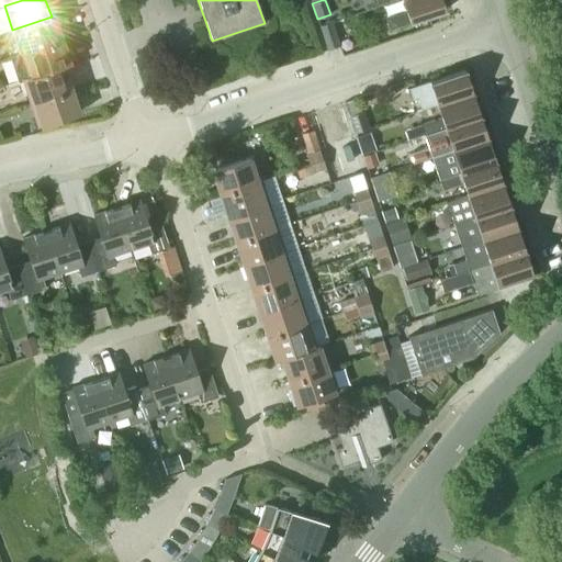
[(385,18),(389,29),(446,10),(441,0),(402,0),(406,10),(385,18)]
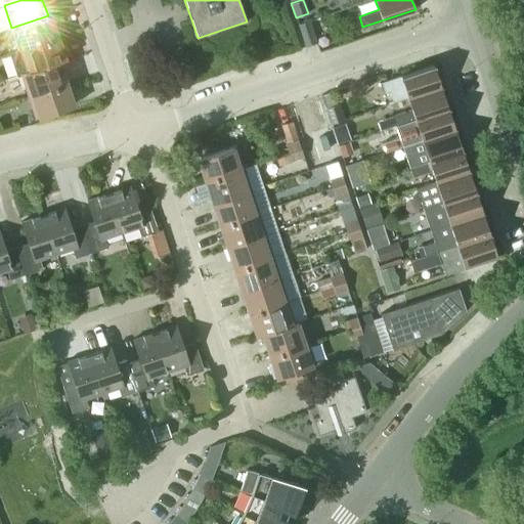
[(11,28),(18,50),(55,38),(48,15),(11,28)]
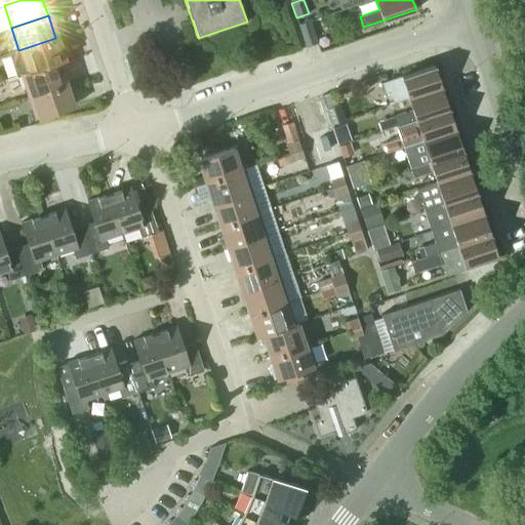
[(310,19),(298,24),(306,45),(318,41),(310,19)]
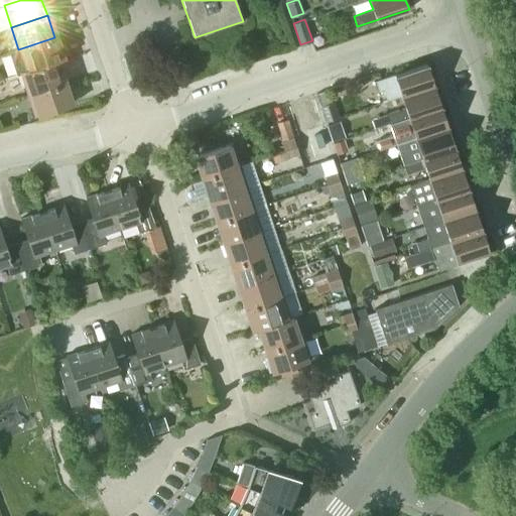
[(14,53),(20,73),(56,60),(61,58),(54,37),(18,49),(19,51),(14,53)]
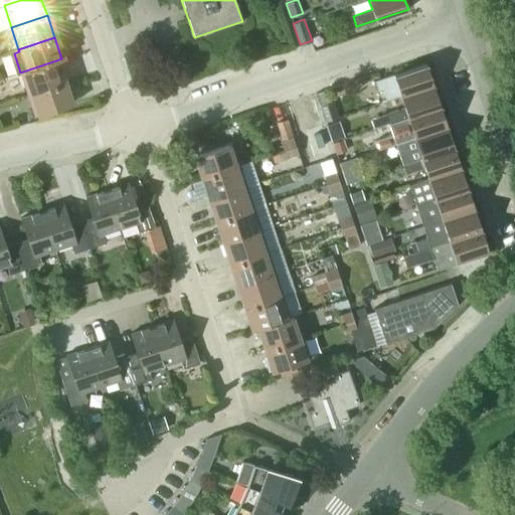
[(27,95),(63,82),(56,60),(20,72),(27,95)]
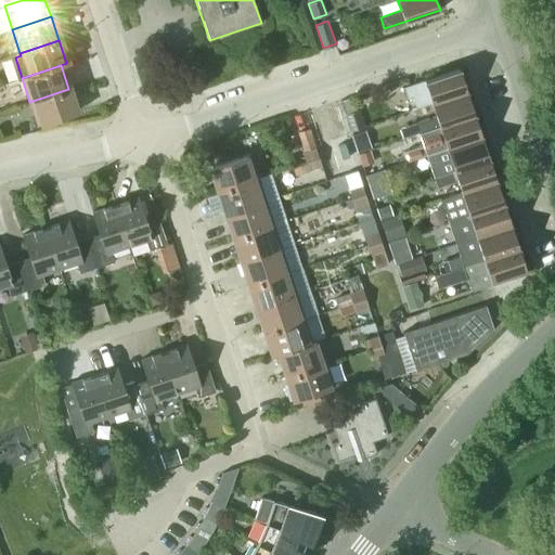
[(431,103),(431,104),(467,92),(459,68),(403,87),(408,99),(412,97),(415,108),(431,103)]
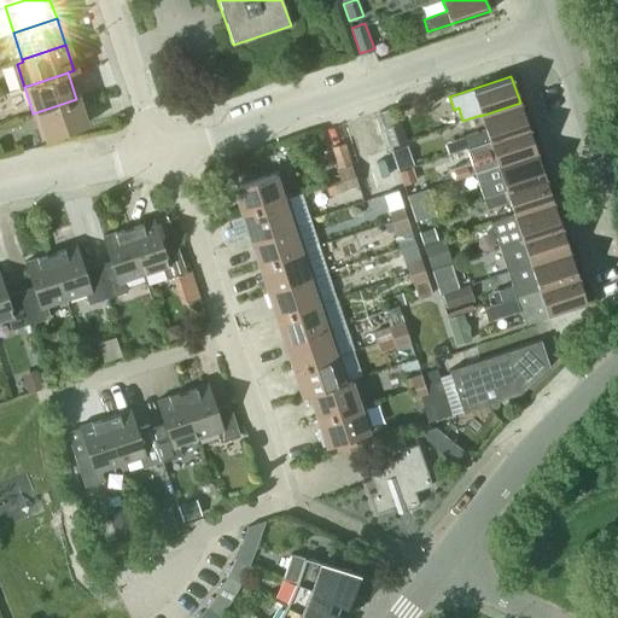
[(76,99),(33,114),(41,139),(85,126),(76,99)]
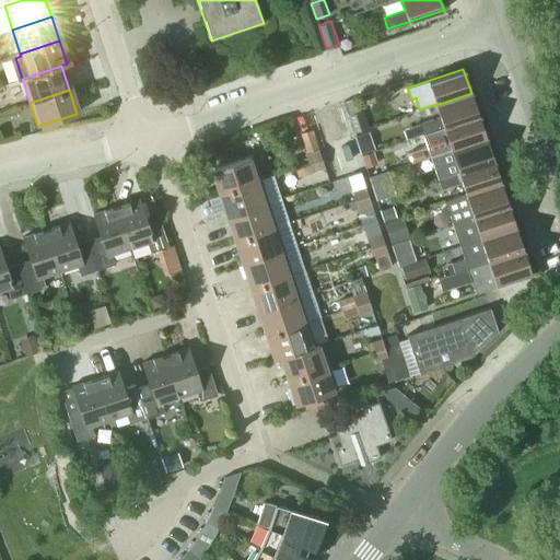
[(478,115),(471,93),(435,105),(440,117),(419,124),(422,133),(478,115)]
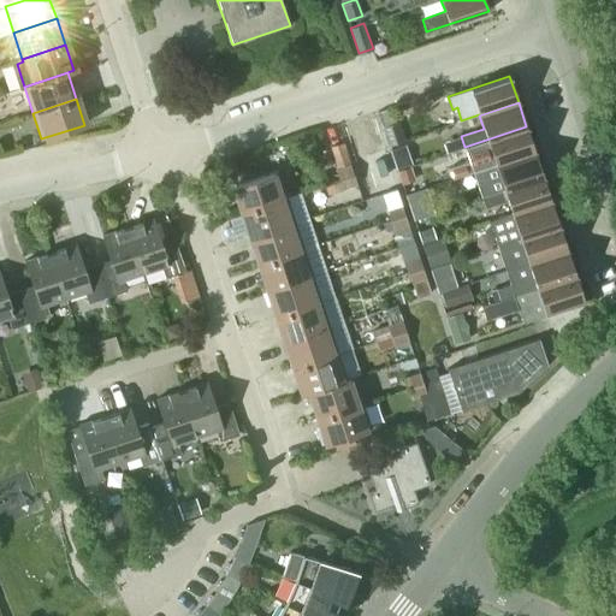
[(398,123),(384,128),(390,146),(404,141),(398,123)]
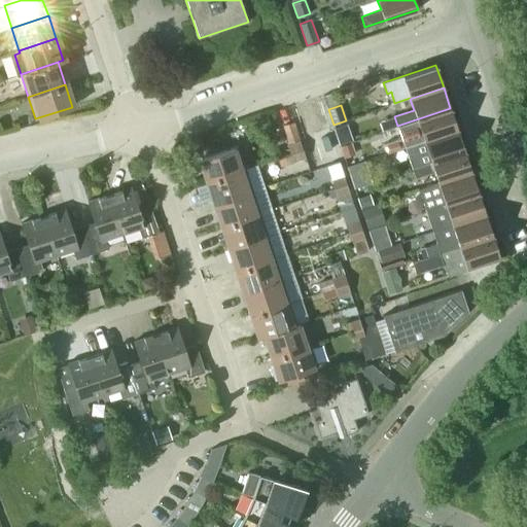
[(420,129),(424,141),(457,130),(450,108),(397,126),(400,136),(420,129)]
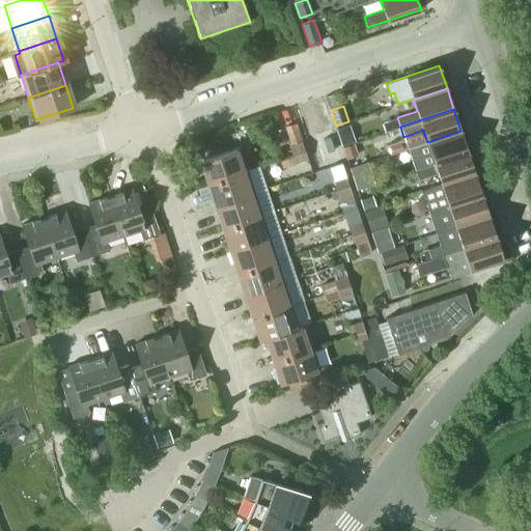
[(350,124),(336,130),(341,145),(355,140),(350,124)]
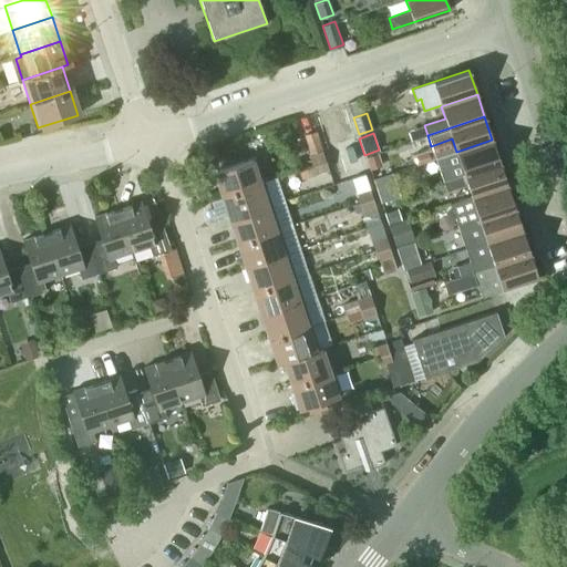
[(325,160),(318,138),(306,143),(312,163),(325,160)]
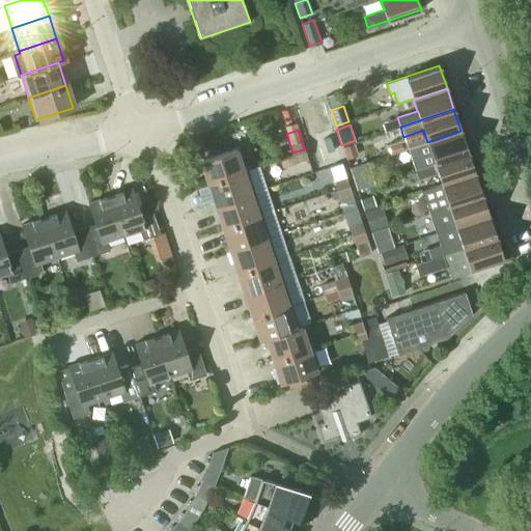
[(468,151),(460,131),(427,142),(431,154),(412,160),(415,169),(468,151)]
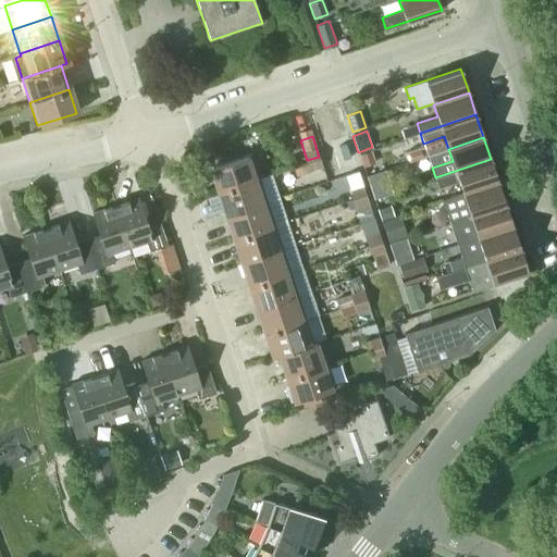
[(372,163),(368,151),(359,155),(363,166),(372,163)]
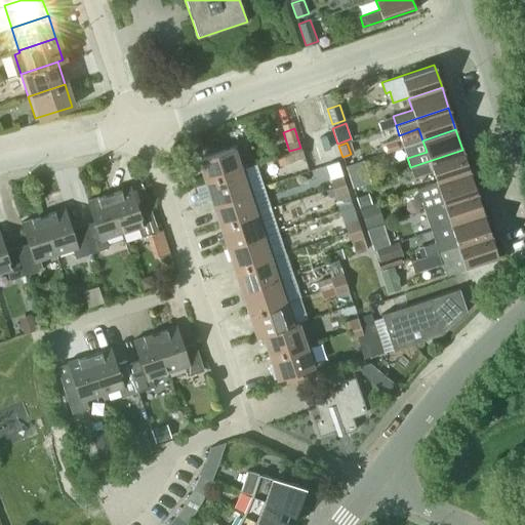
[(207,179),(244,167),(237,146),(200,157),(207,179)]
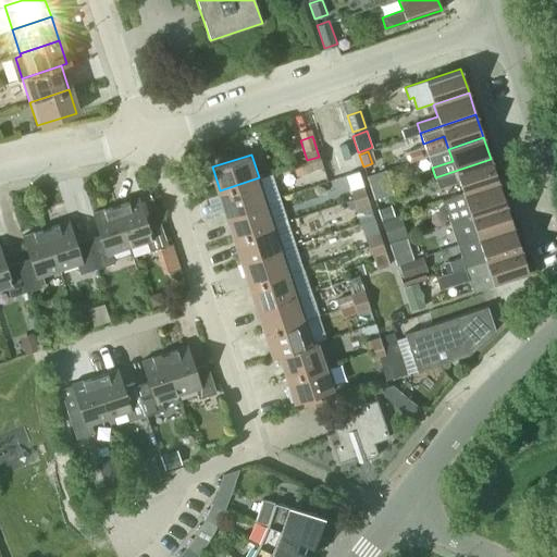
[(320,159),(294,168),(296,176),(322,168),(320,159)]
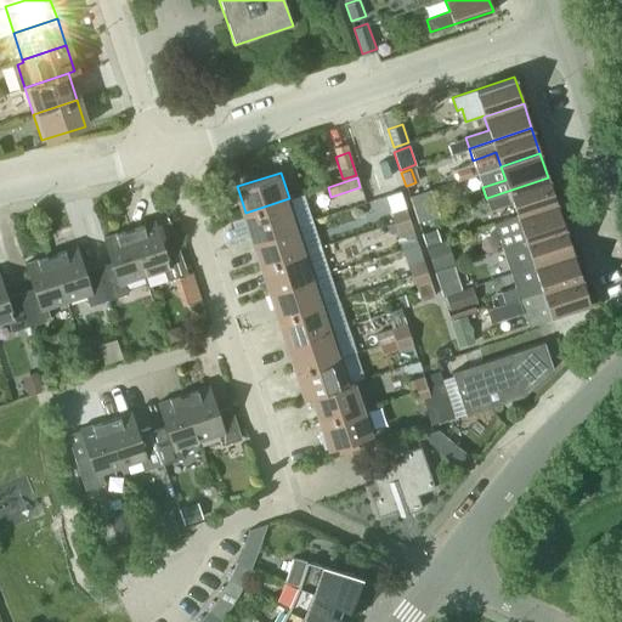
[(513,202),(516,216),(557,203),(548,177),(486,198),(490,210),(513,202)]
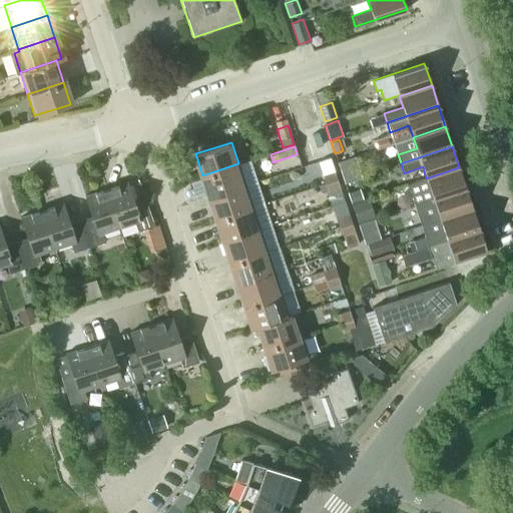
[(355,157),(339,162),(342,172),(358,166),(355,157)]
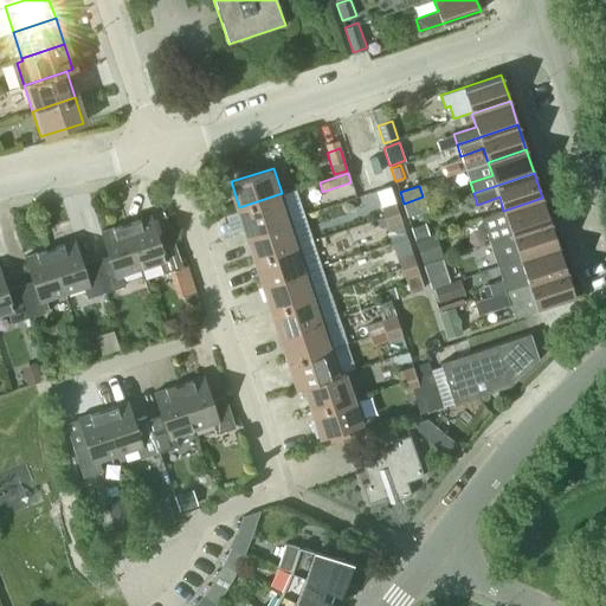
[(239,207),(247,233),(290,219),(282,193),(239,207)]
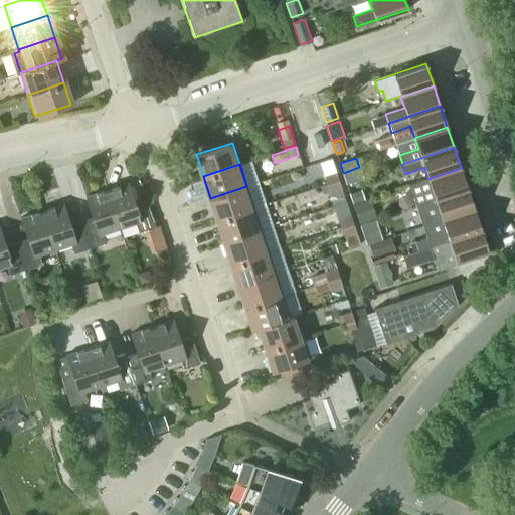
[(461,168),(427,179),(408,185),(415,205),(467,188),(461,168)]
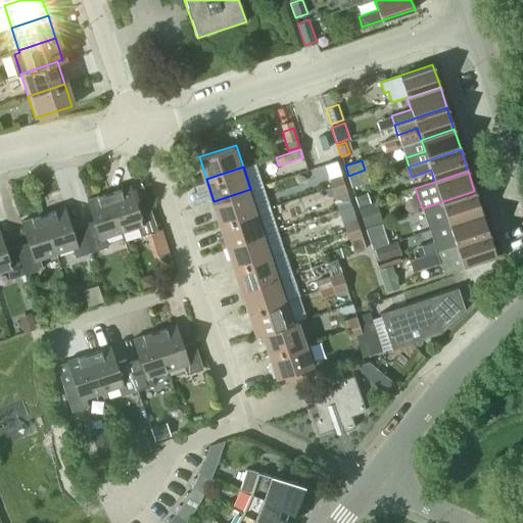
[(331,187),(344,183),(341,174),(328,178),(331,187)]
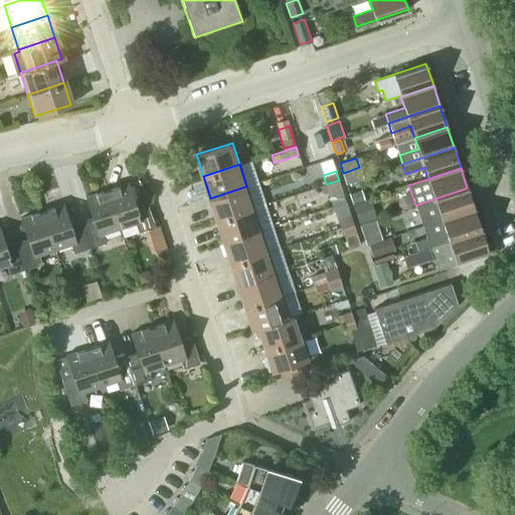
[(326,184),(329,193),(342,189),(339,180),(326,184)]
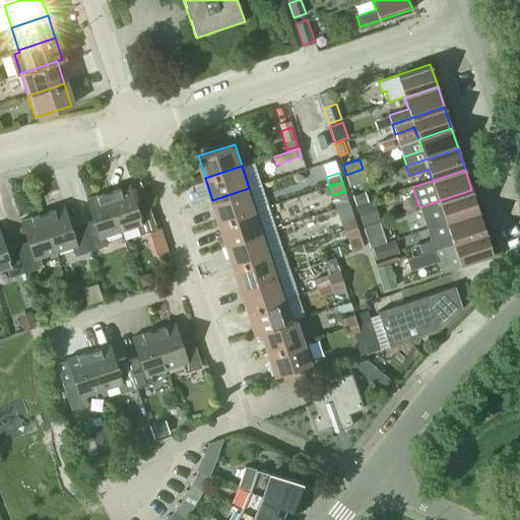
[(129,185),(108,192),(121,231),(137,225),(139,235),(149,231),(156,229),(147,201),(136,205),(129,185)]
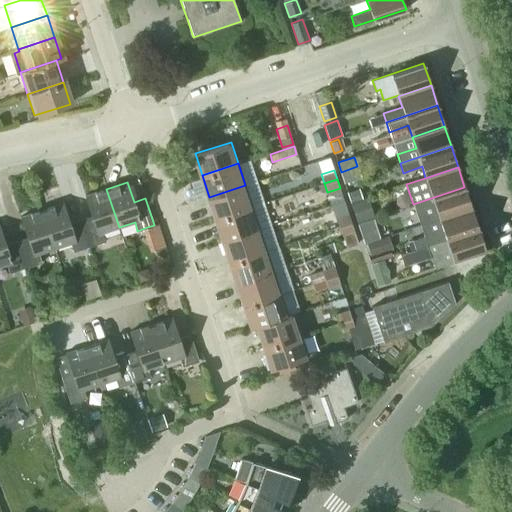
[(216,218),(252,207),(245,185),(209,197),(216,218)]
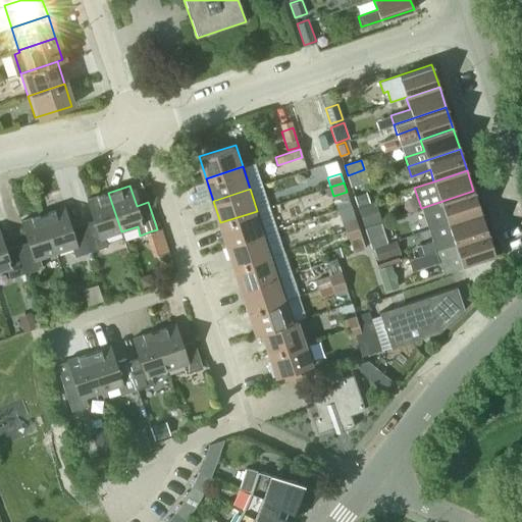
[(425,217),(428,229),(480,212),(473,191),(421,208),(424,218),(425,217)]
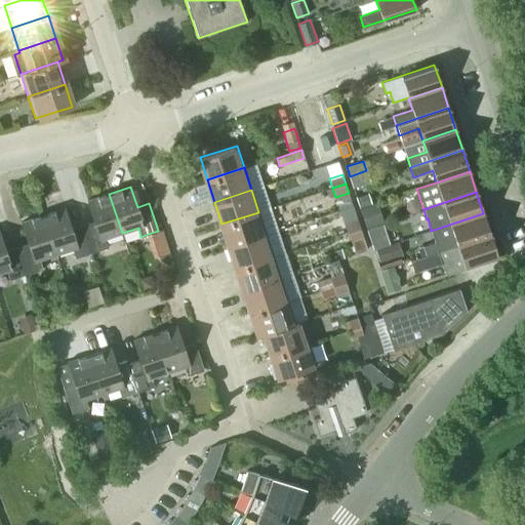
[(356,197),(359,207),(371,203),(368,193),(356,197)]
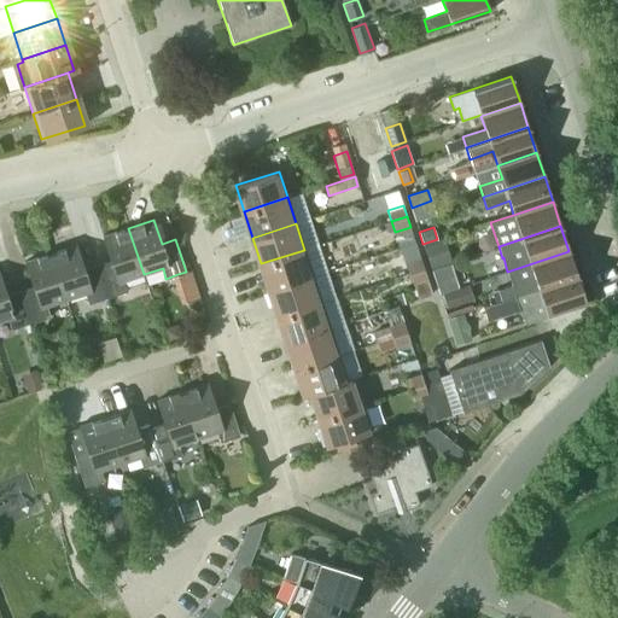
[(124,280),(144,274),(128,228),(103,237),(110,261),(97,264),(108,297),(128,291),(124,280)]
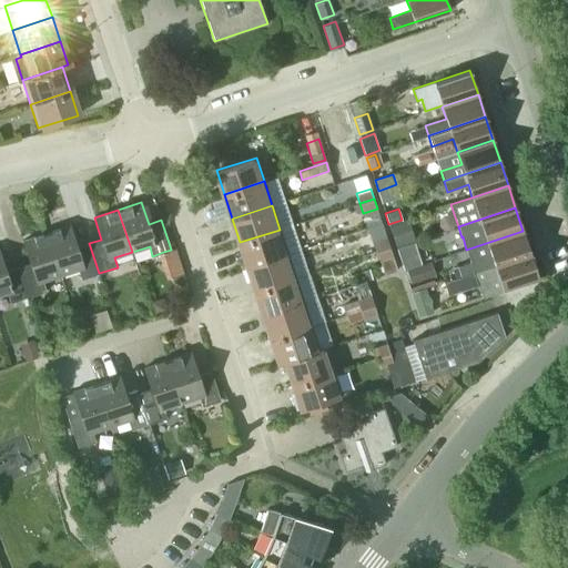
[(389,226),(396,246),(415,241),(407,220),(389,226)]
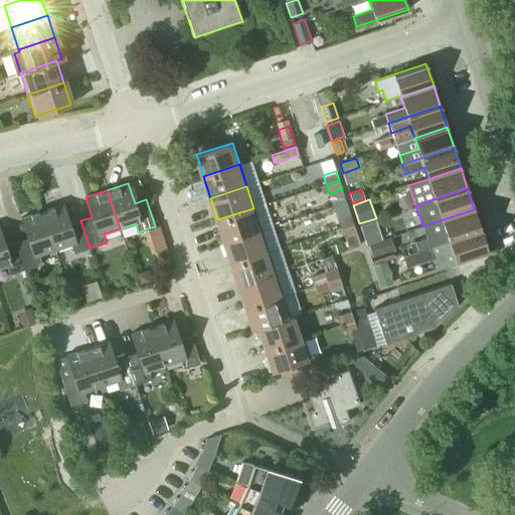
[(63,204),(42,211),(54,249),(70,244),(73,253),(90,247),(80,220),(70,224),(63,204)]
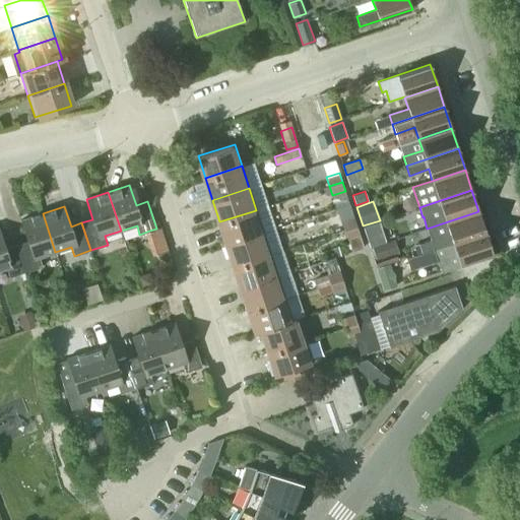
[(219,221),(228,244),(263,232),(256,210),(219,221)]
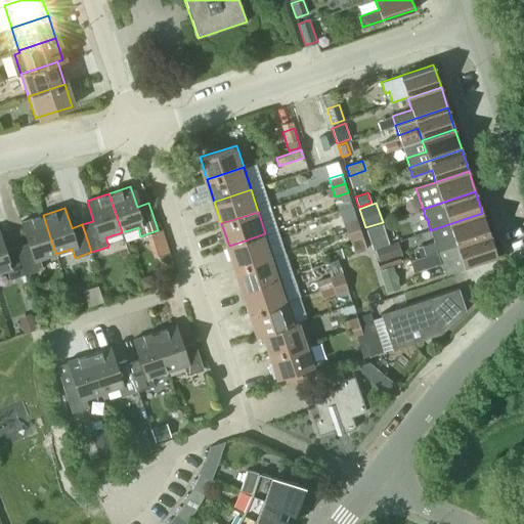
[(437,251),(489,233),(482,213),(430,230),(434,242),(418,247),(420,256),(436,250),(437,251)]
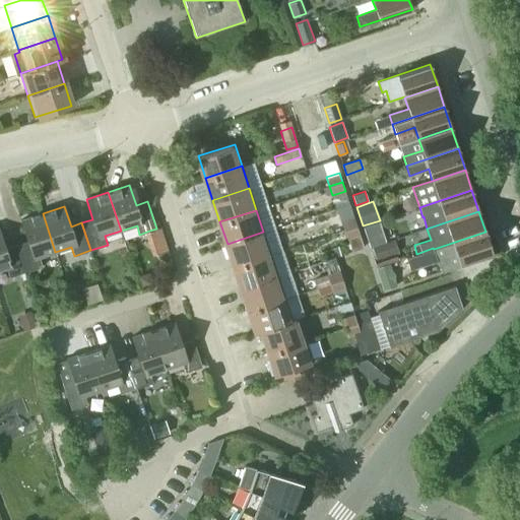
[(39,257),(55,252),(43,213),(20,220),(27,241),(16,245),(25,271),(42,266),(39,257)]
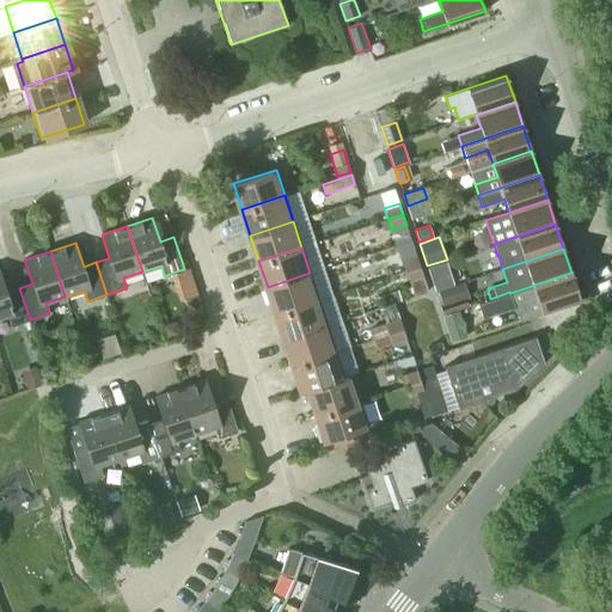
[(405,270),(420,265),(416,255),(402,259),(405,270)]
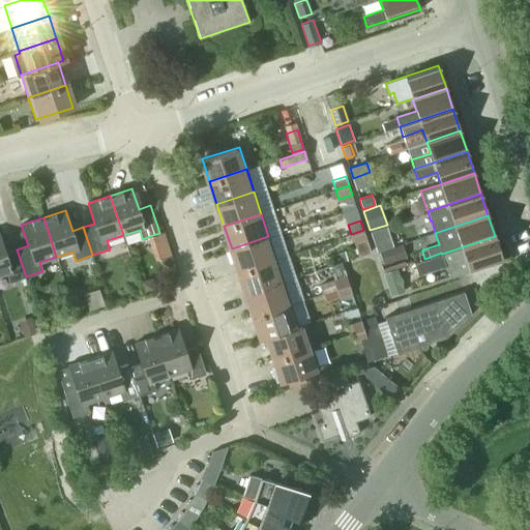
[(386,227),(371,232),(377,251),(392,245),(386,227)]
